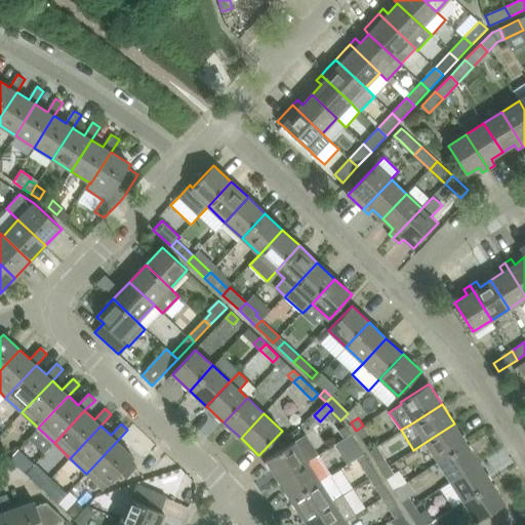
[(426,442),(438,461),(467,443),(454,423),(426,442)]
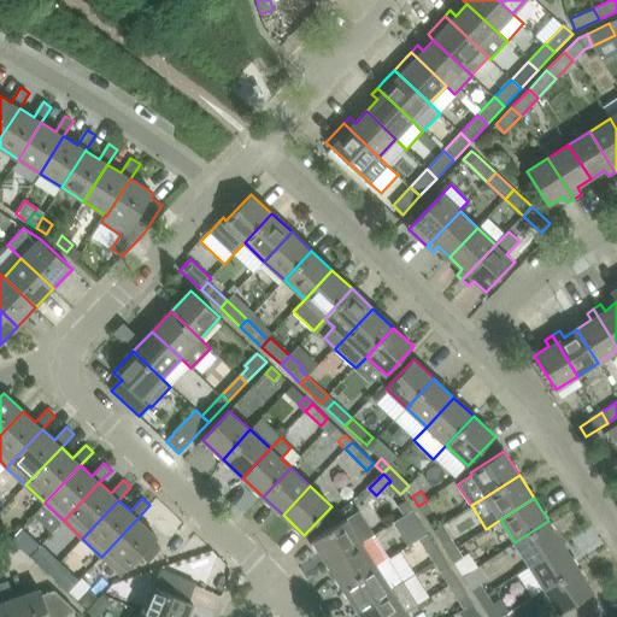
[(398,505),(404,516),(412,511),(406,499),(398,505)]
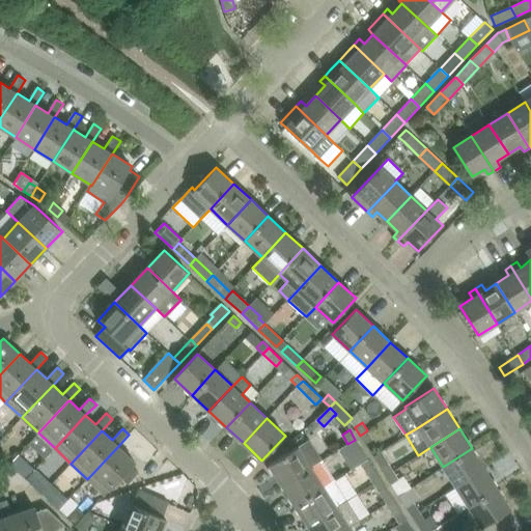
[(367,430),(360,436),(365,444),(373,439),(367,430)]
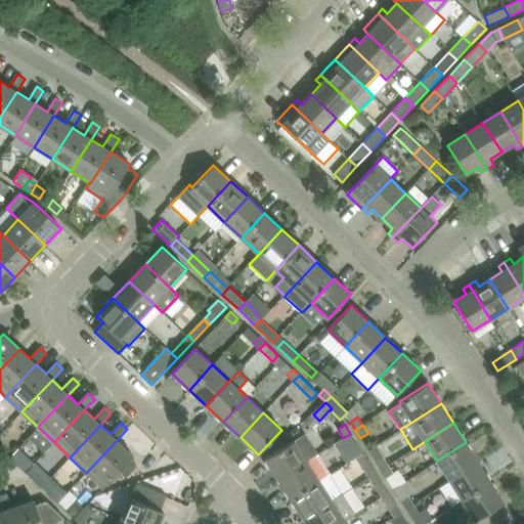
[(284,448),(266,460),(278,479),(318,454),(305,434),(295,441),(293,442),(284,448)]
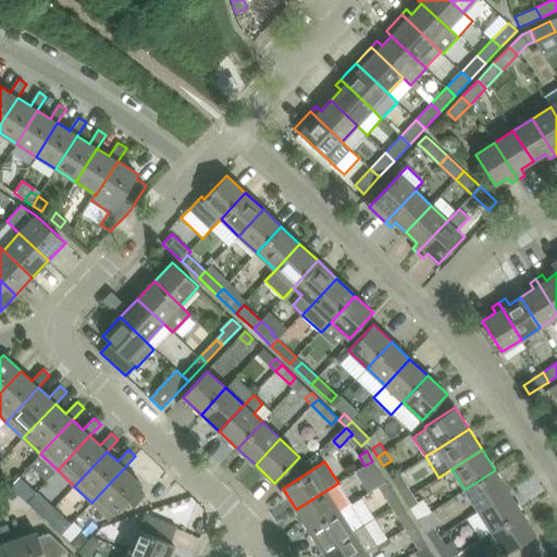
[(364,466),(379,486),(386,482),(372,461),(364,466)]
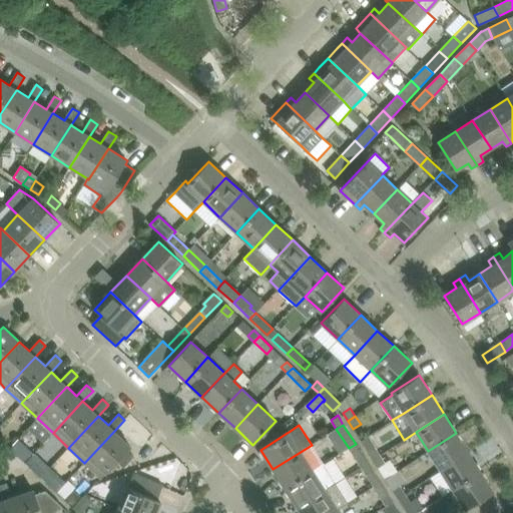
[(114,431),(84,463),(101,478),(117,462),(123,468),(134,456),(127,450),(131,447),(114,431)]
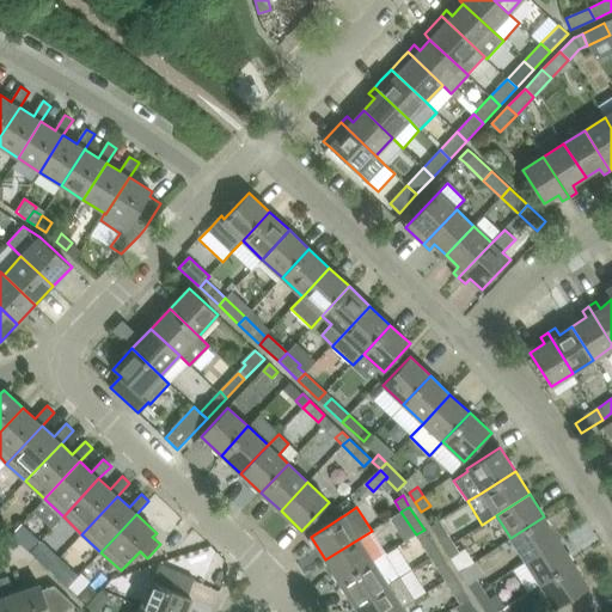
[(510,538),(526,561),(558,540),(544,516),(510,538)]
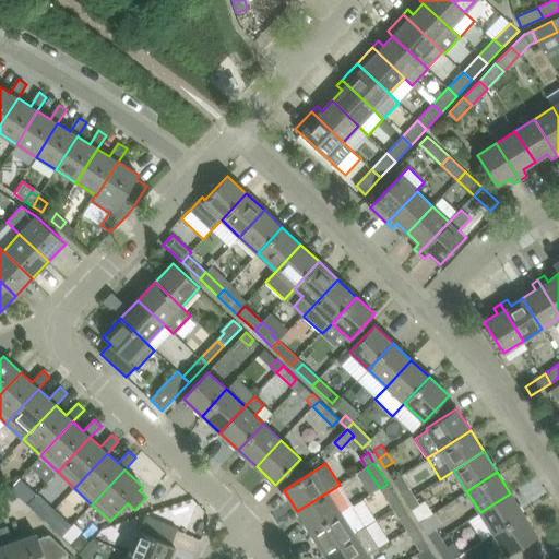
[(21,480),(14,488),(21,494),(27,486),(21,480)]
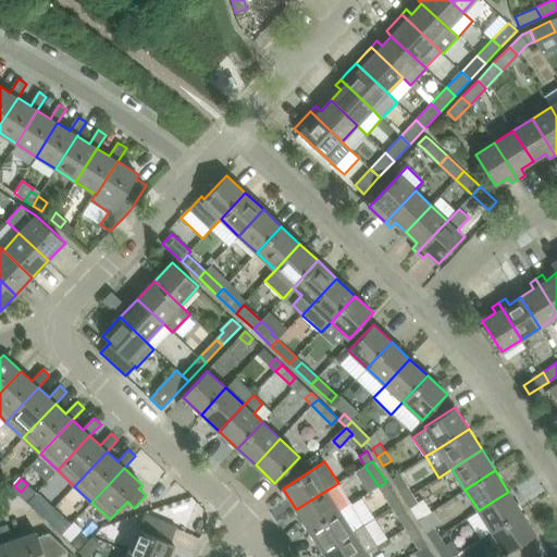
[(296,509),(309,530),(351,504),(353,503),(339,482),(338,483),(296,509)]
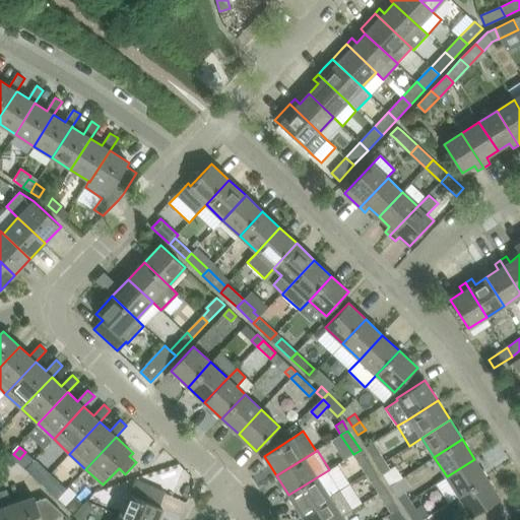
[(380,453),(373,458),(378,465),(385,461),(380,453)]
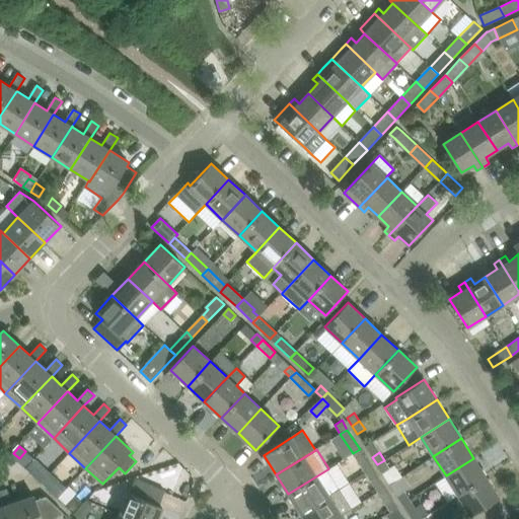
[(446,475),(435,483),(447,502),(458,496),(487,477),(473,458),(446,475)]
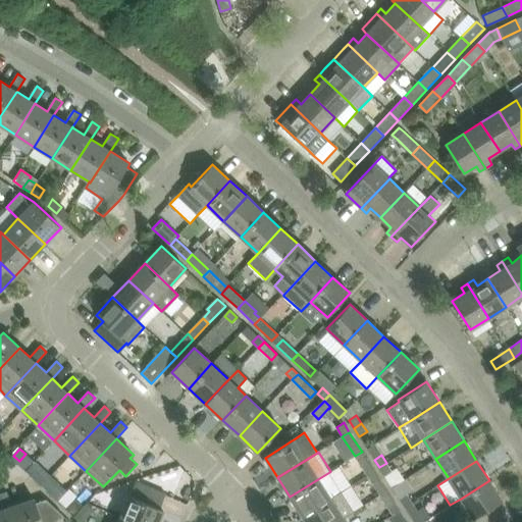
[(369,463),(362,467),(367,475),(374,471),(369,463)]
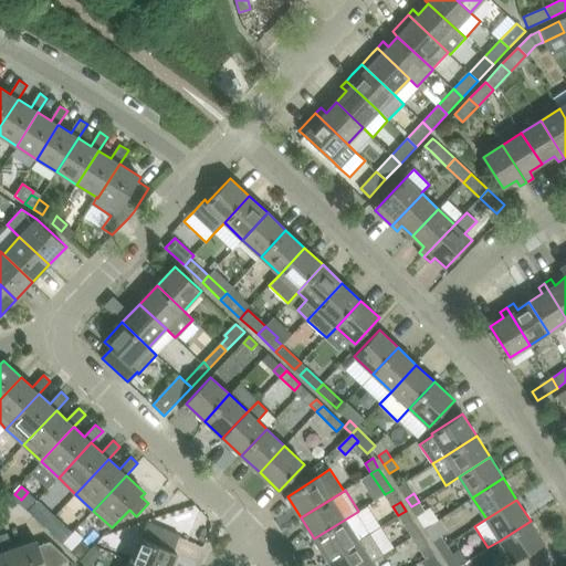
[(419,502),(411,506),(417,515),(425,510),(419,502)]
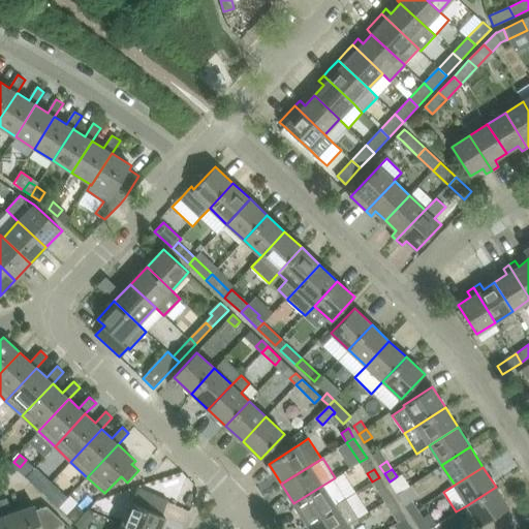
[(42,477),(36,485),(42,490),(49,484),(42,477)]
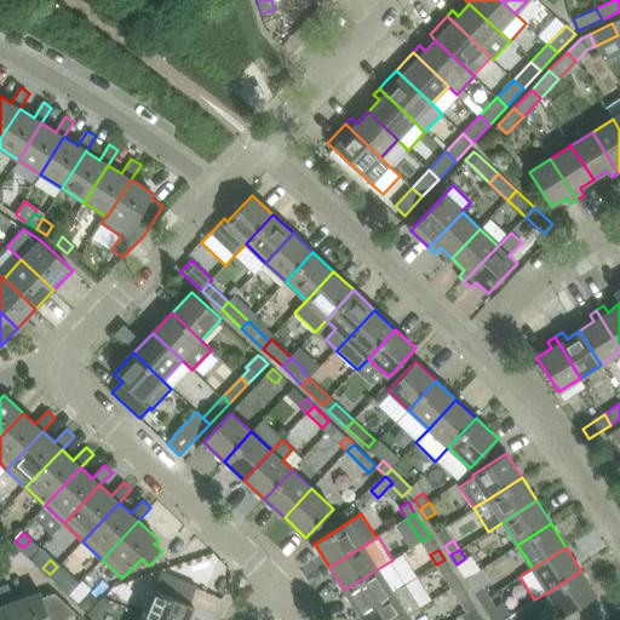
[(445,560),(436,564),(442,574),(451,569),(445,560)]
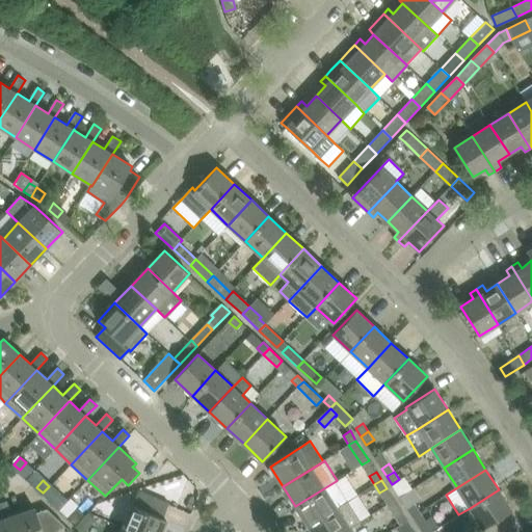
[(295,506),(309,527),(348,501),(336,481),(295,506)]
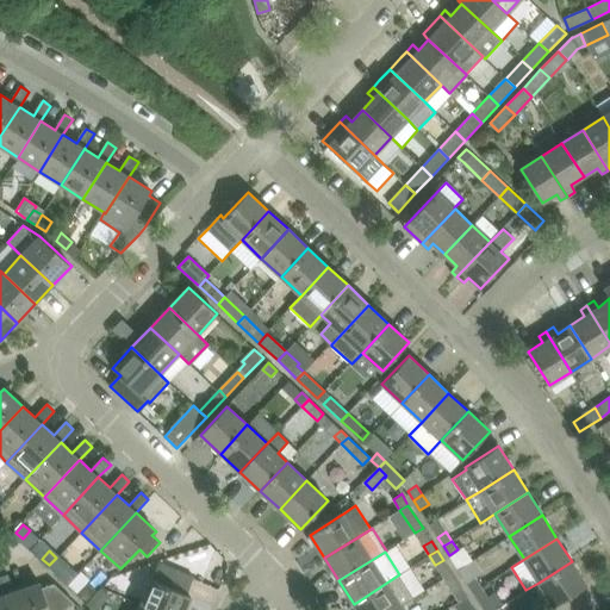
[(572,561),(539,583),(554,607),(587,585),(572,561)]
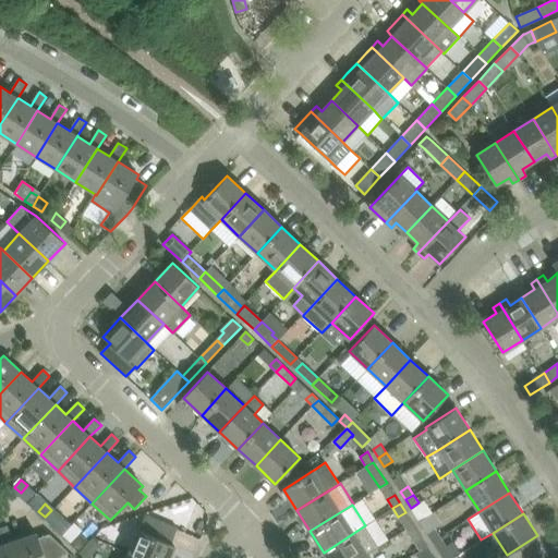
[(142,522),(129,553),(141,557),(169,557),(174,545),(171,543),(178,528),(154,518),(142,522)]
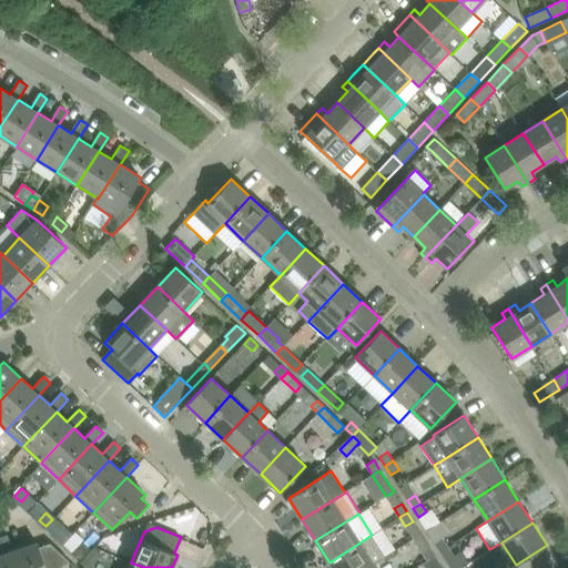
[(421,534),(413,538),(426,559),(434,554),(421,534)]
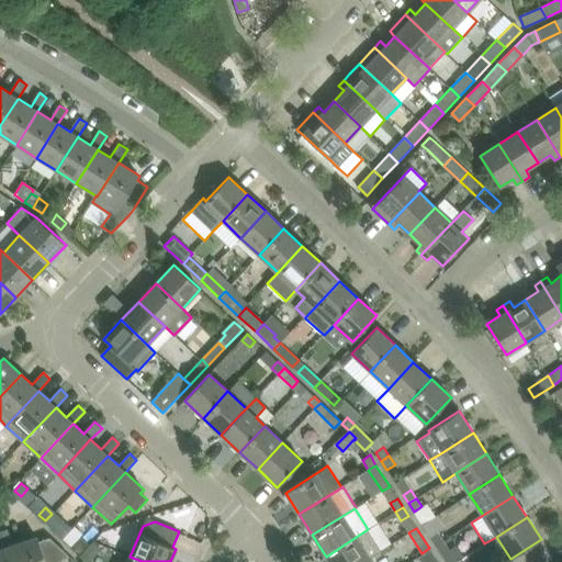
[(19,561),(13,544),(8,529),(0,531),(0,536),(4,548),(0,549),(0,561),(19,561)]
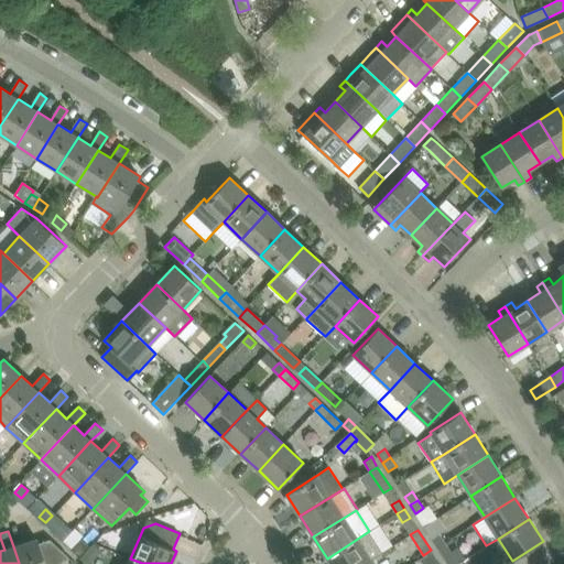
[(369,531),(327,559),(331,563),(364,563),(371,560),(383,552),(369,531)]
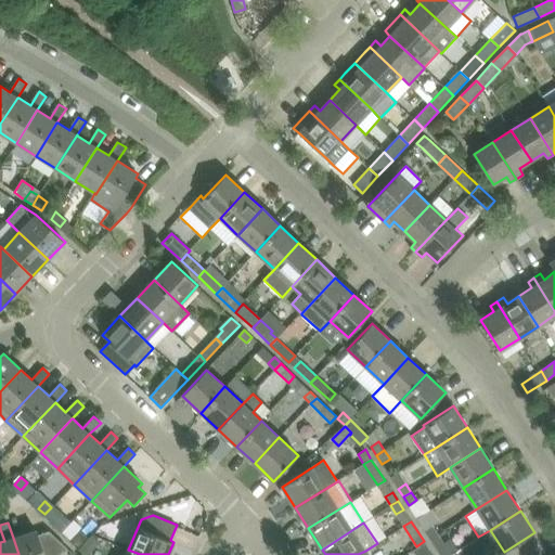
[(433,526),(425,531),(430,539),(438,533),(433,526)]
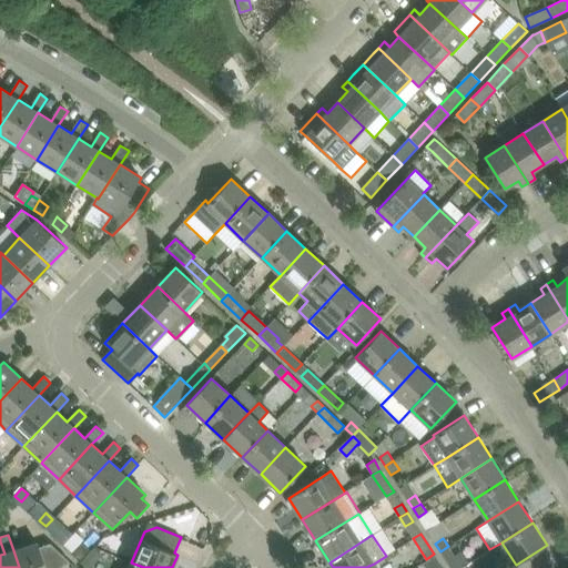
[(37,541),(13,550),(19,567),(60,567),(69,560),(51,543),(39,547),(37,541)]
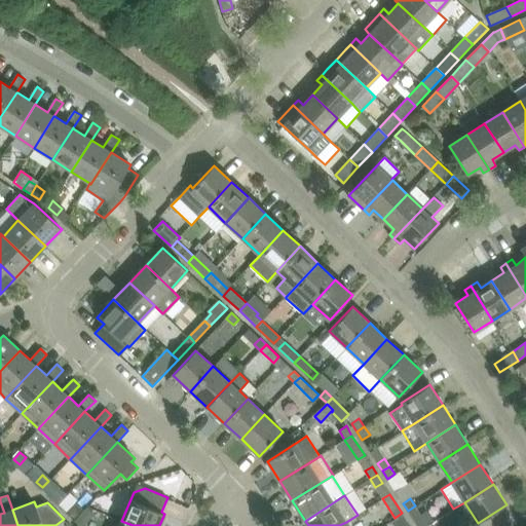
[(73,503),(67,511),(76,519),(82,512),(73,503)]
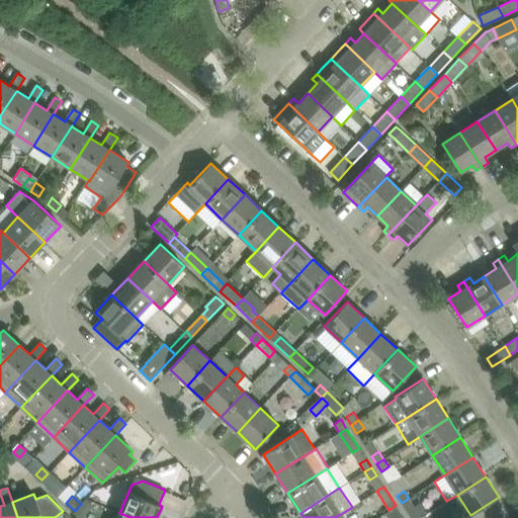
[(409,498),(402,503),(407,511),(414,506),(409,498)]
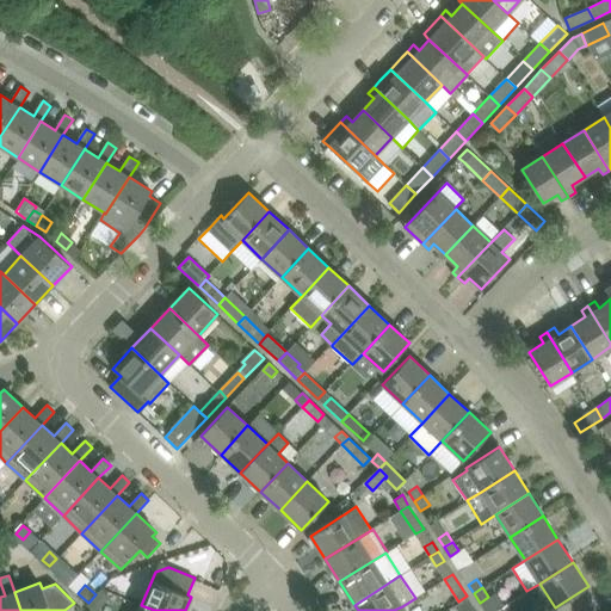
[(87,605),(93,610),(96,610),(109,598),(102,590),(87,605)]
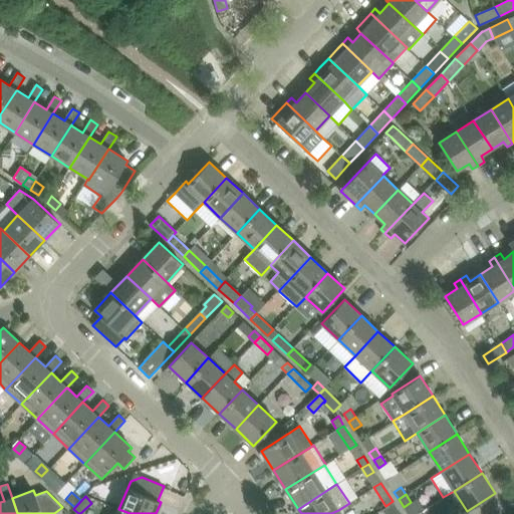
[(383,509),(386,513),(401,513),(394,503),(383,509)]
